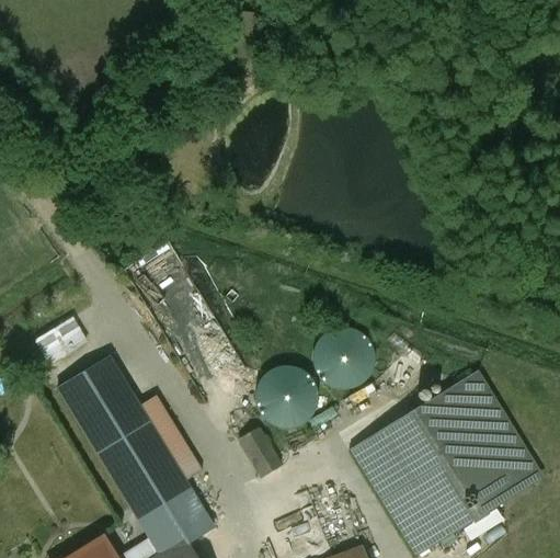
[(239,0),(228,34),(255,43),(269,0),(239,0)]
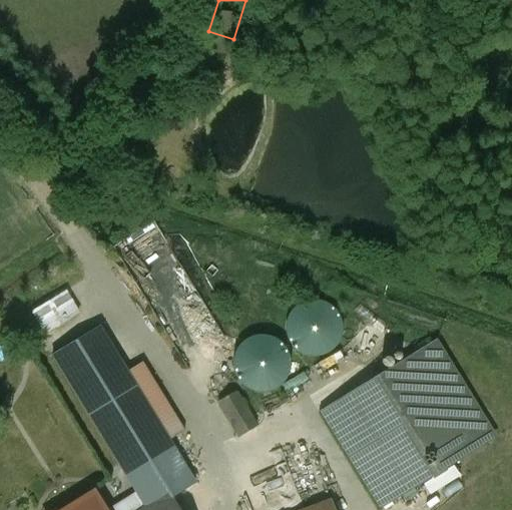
[(183,345),(219,325),(181,256),(159,269),(162,274),(148,282),(183,345)]
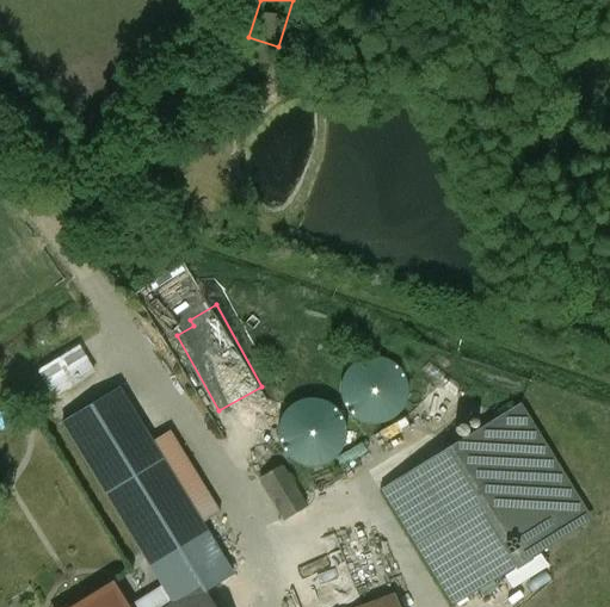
[(406,400),(408,386),(405,375),(398,364),(387,357),(374,354),(362,357),(351,364),(344,375),(342,388),(344,401),(351,412),(363,419),(375,421),(388,419),(399,410),(406,400)]
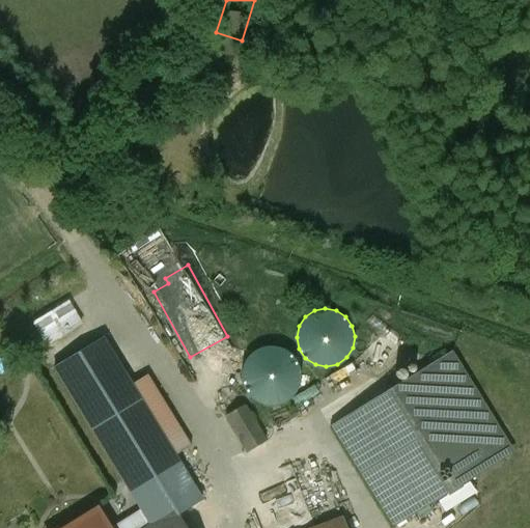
[(42,324),(46,336),(85,321),(80,309),(42,324)]
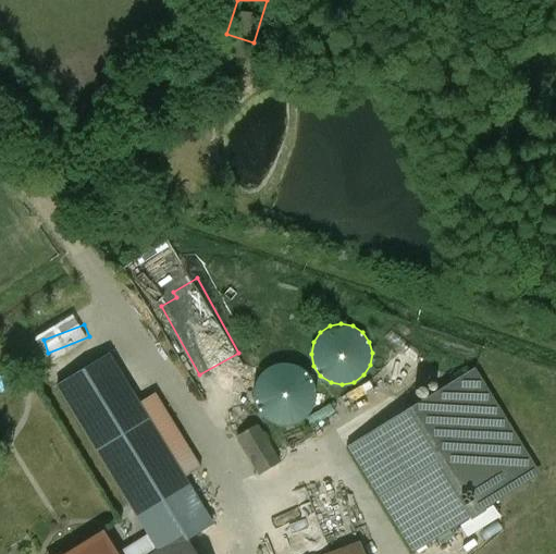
[(139,401),(109,352),(57,383),(159,550),(186,534),(186,536),(212,519),(185,475),(139,401)]
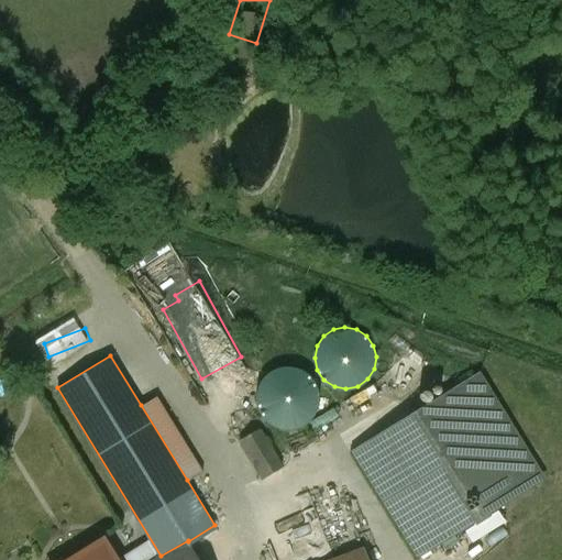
[(317,408),(319,395),(317,383),(309,373),(299,366),(287,364),(275,368),(265,374),(259,385),(256,397),(259,409),(265,419),(276,426),(288,428),(300,425),(310,418),(317,408)]
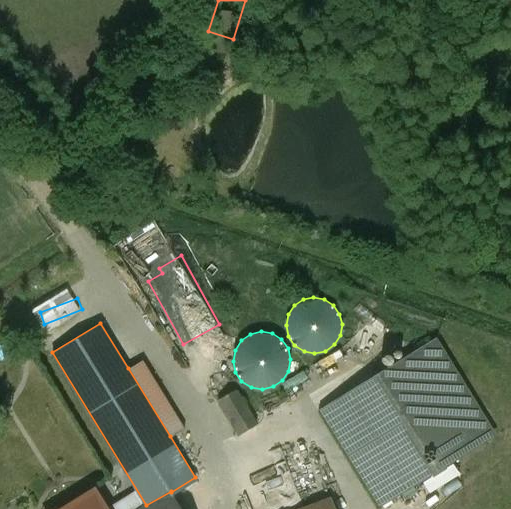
[(435,339),(322,408),(381,502),(493,433),(435,339)]
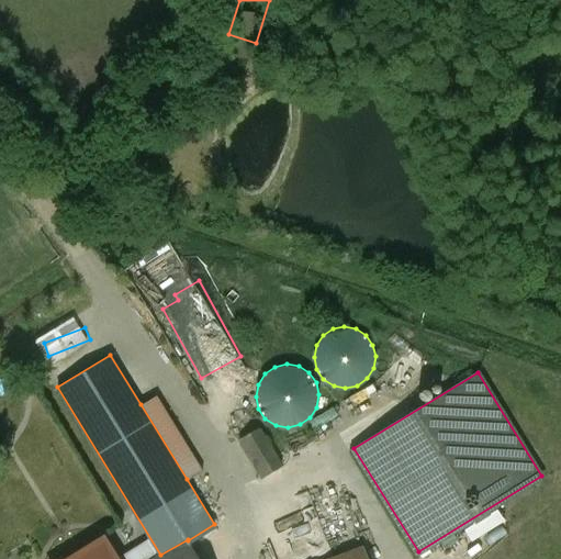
[(203,469),(156,394),(141,404),(187,479),(203,469)]
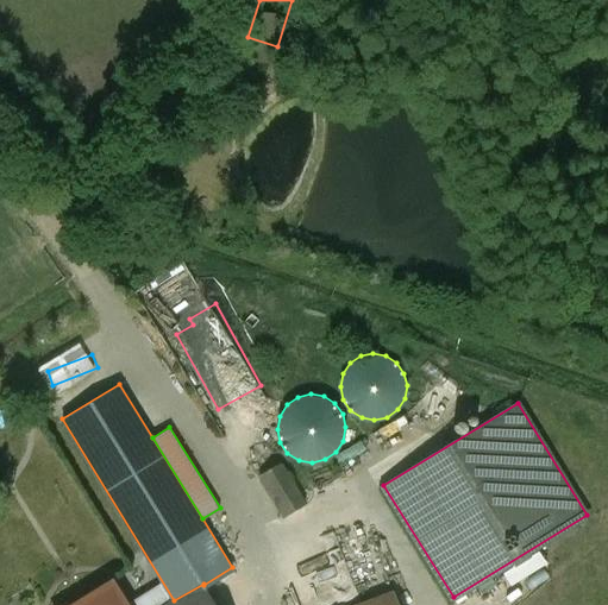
[(305,502),(281,461),(259,473),(284,515),(305,502)]
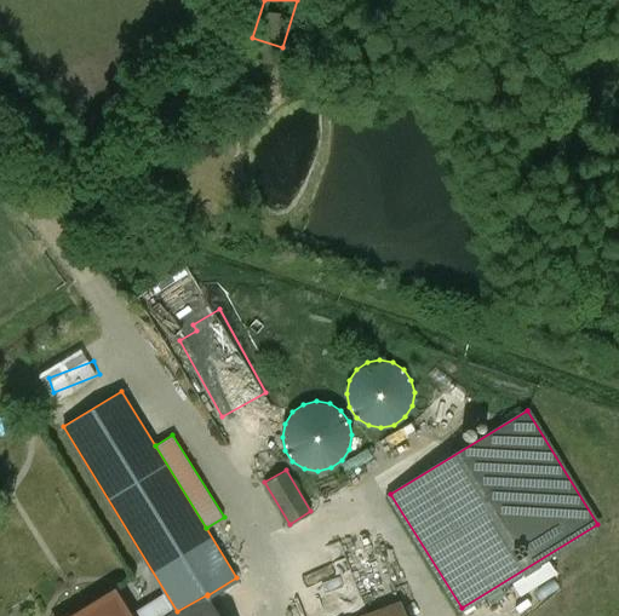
[(130,615),(114,589),(70,615),(130,615)]
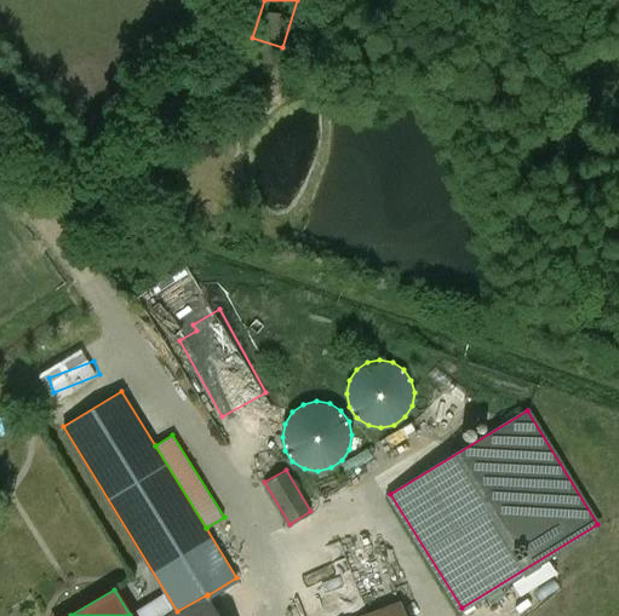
[(177,611),(168,615),(221,615),(207,596),(207,594),(177,611)]
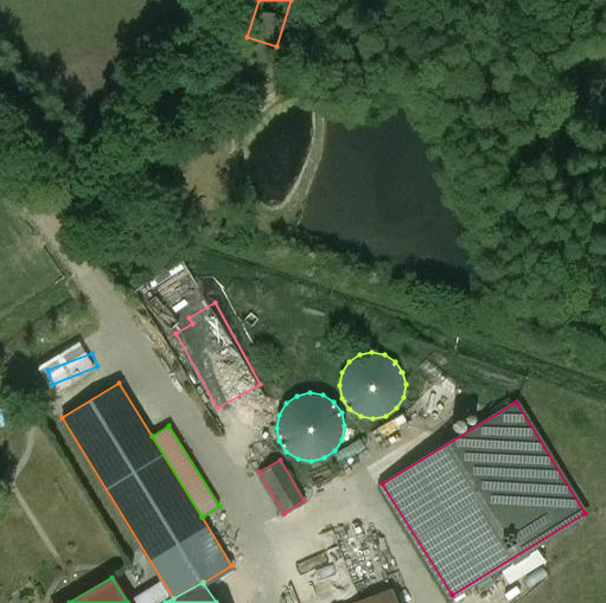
[(397,602),(393,589),(355,602),(397,602)]
